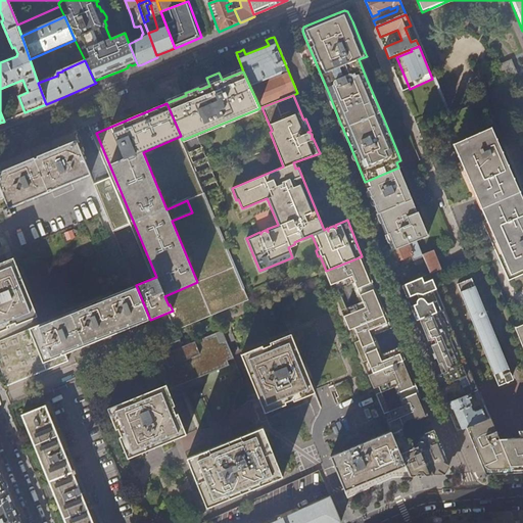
[(7,205),(9,208),(90,175),(73,132),(46,143),(20,154),(0,161),(0,187),(7,205)]
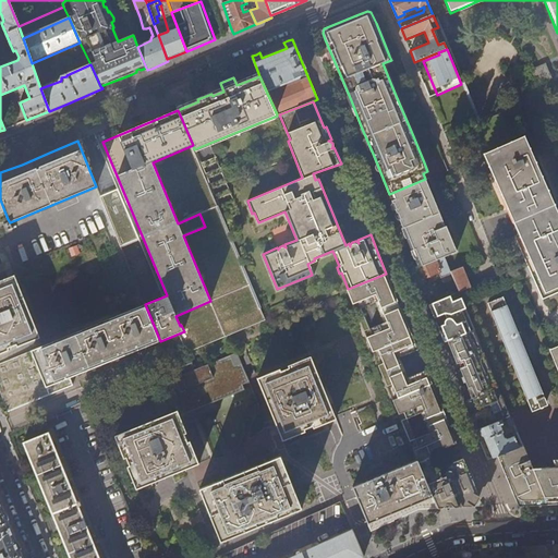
[(557,291),(557,226),(521,142),(486,156),(521,237),(516,239),(542,300),(557,291)]
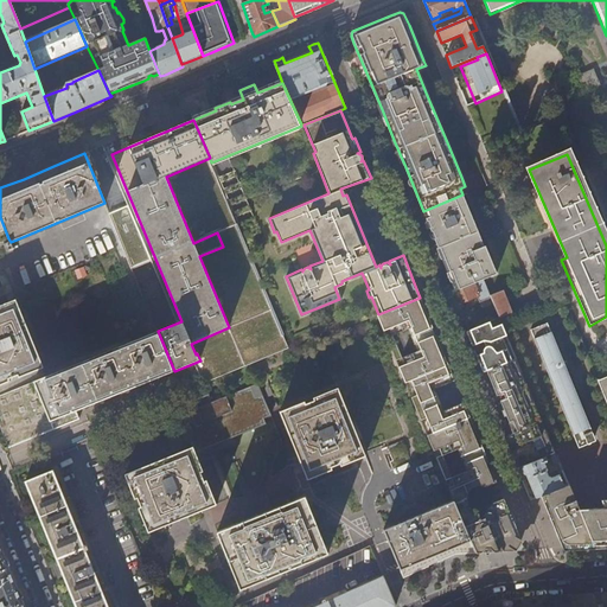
[(234,172),(222,178),(230,197),(243,191),(234,172)]
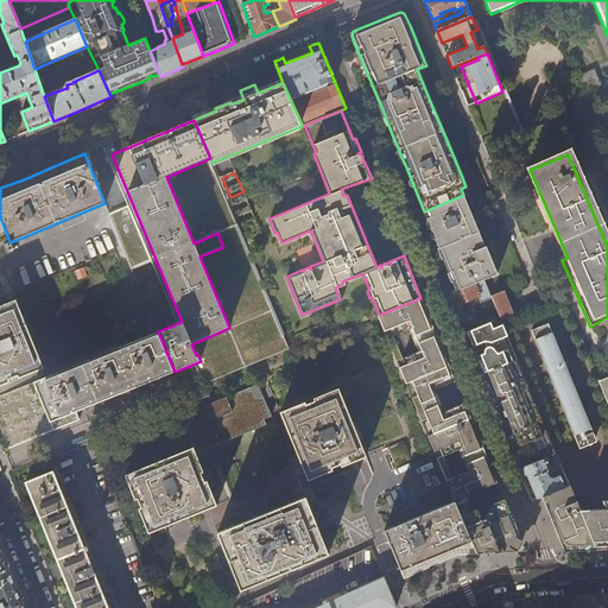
[(473,252),(486,246),(477,226),(468,204),(429,221),(434,233),(444,258),(455,285),(457,291),(483,279),(473,252)]
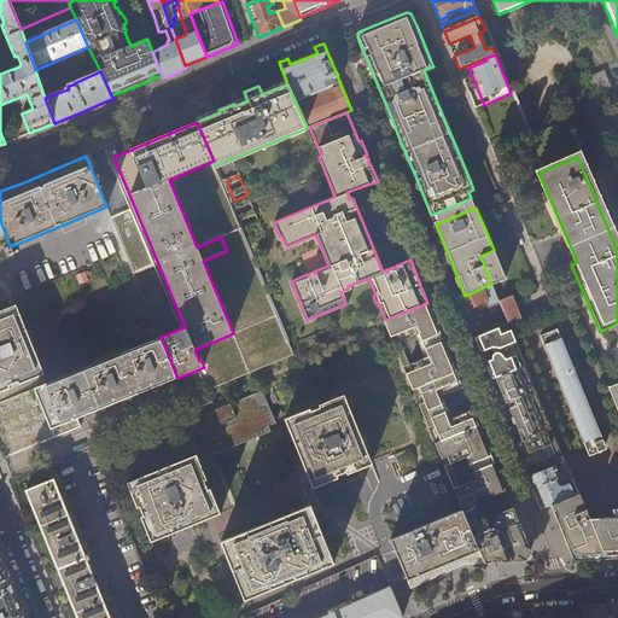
[(111,217),(134,273),(153,264),(130,210),(111,217)]
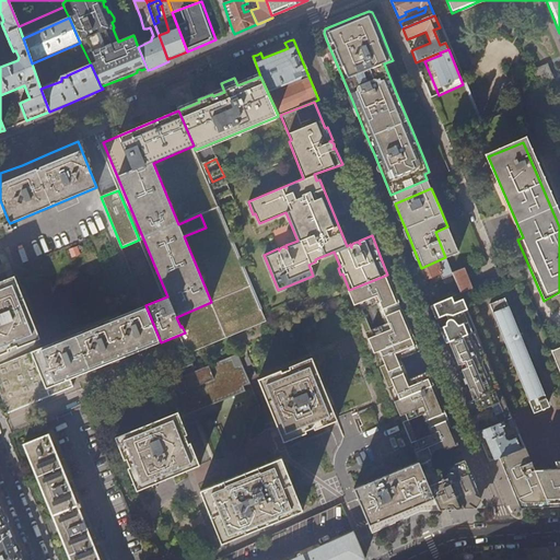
[(448,228),(447,226),(435,232),(445,257),(459,251),(452,233),(450,228),(448,228)]
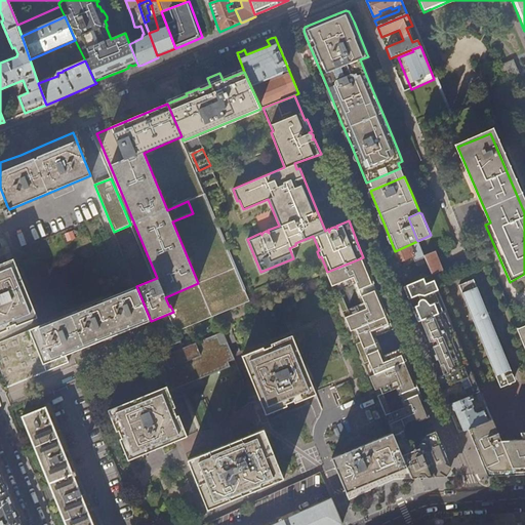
[(421,251),(417,241),(395,251),(390,253),(394,263),(421,251)]
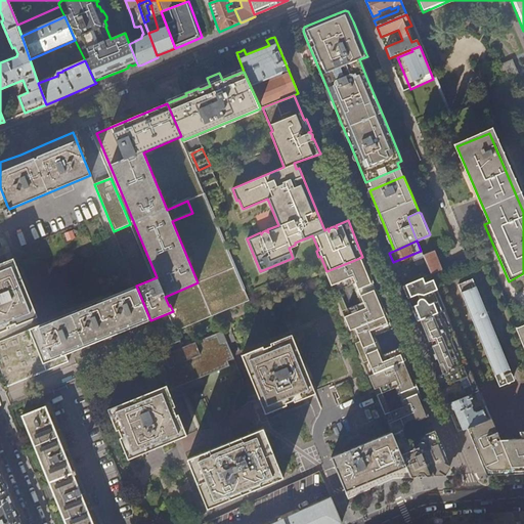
[(0,248),(0,255),(5,254),(10,252),(8,245),(2,248),(0,248)]
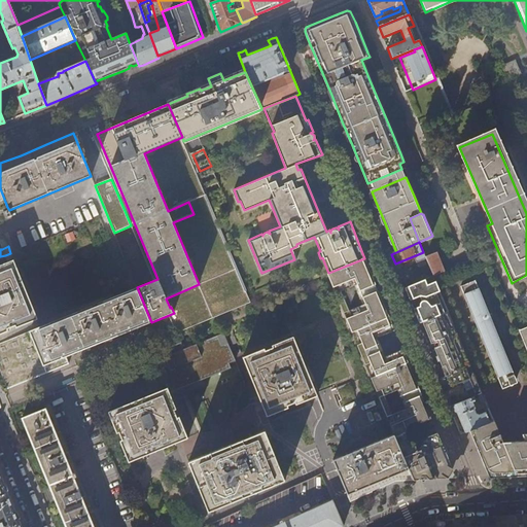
[(455,252),(460,265),(469,260),(464,248),(460,250),(455,252)]
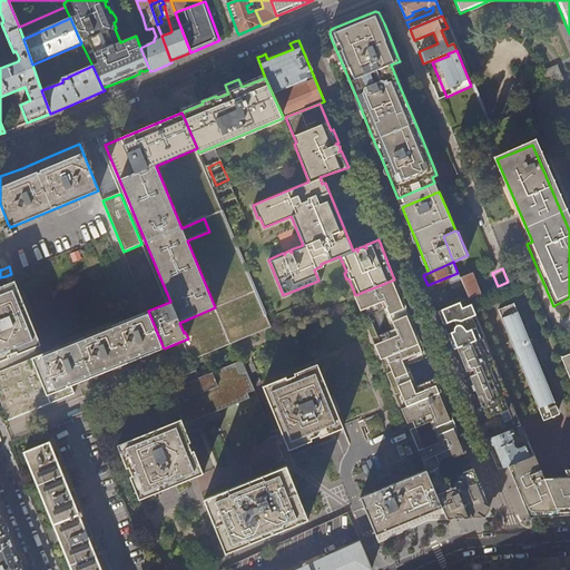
[(15,282),(11,274),(6,276),(9,284),(15,282)]
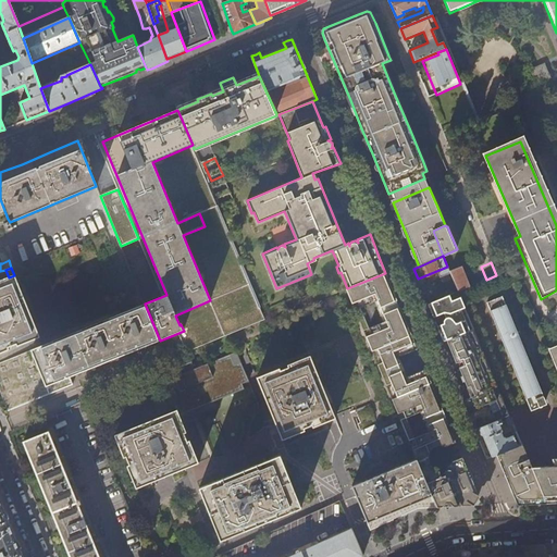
[(449,271),(458,292),(466,288),(457,268),(449,271)]
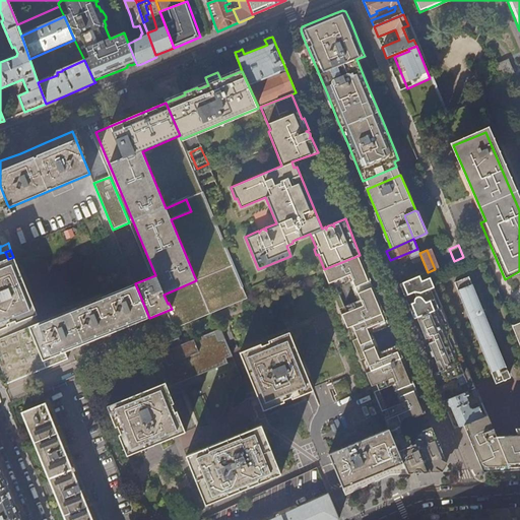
[(368,275),(360,255),(324,269),(322,269),(328,283),(332,282),(334,287),(331,289),(339,309),(342,308),(344,313),(341,314),(347,328),(350,327),(355,339),(352,340),(361,360),(364,359),(370,372),(366,373),(372,386),(375,385),(377,390),(374,392),(389,429),(408,473),(408,474),(429,473),(442,472),(447,465),(445,461),(438,443),(423,407),(415,390),(400,397),(402,403),(385,409),(378,391),(394,385),(397,391),(413,385),(404,363),(397,345),(376,353),(374,347),(361,351),(359,345),(371,341),(369,335),(389,326),(383,311),(373,288),(358,295),(361,301),(342,307),(335,288),(352,282),(355,287),(371,281),(368,275)]
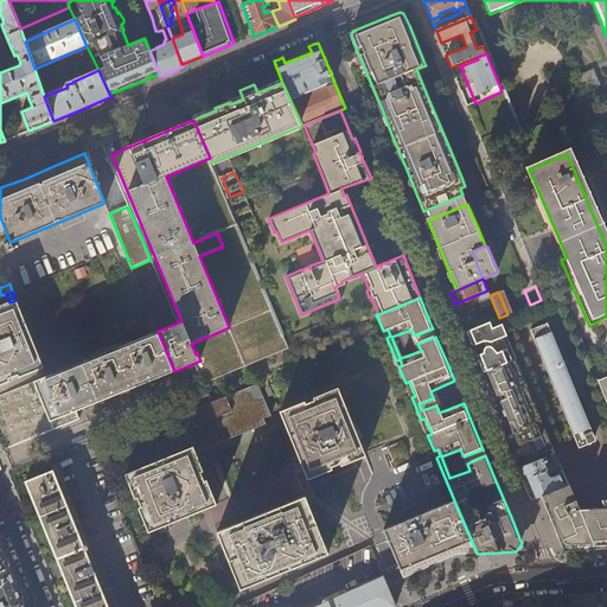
[(0,383),(10,381),(8,377),(17,374),(18,376),(43,366),(16,300),(10,302),(0,306),(0,383)]
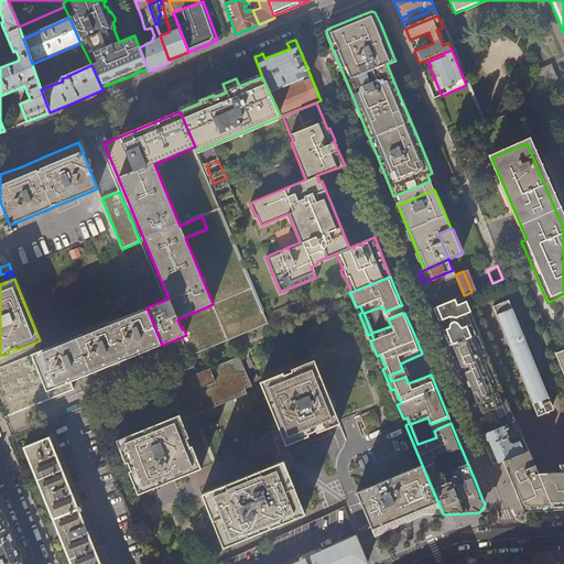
[(433,308),(442,304),(437,294),(424,301),(429,310),(433,308)]
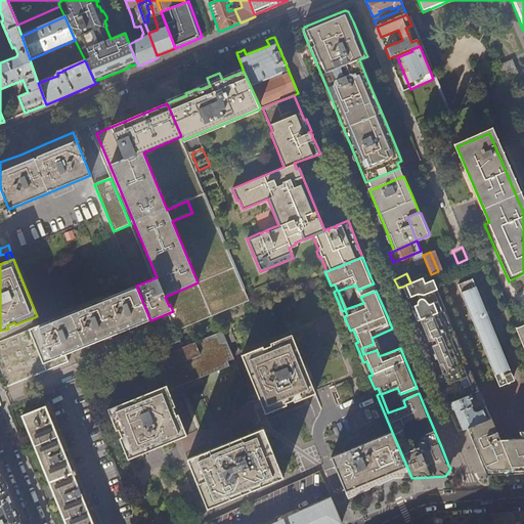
[(473,279),(459,286),(495,376),(510,369),(473,279)]
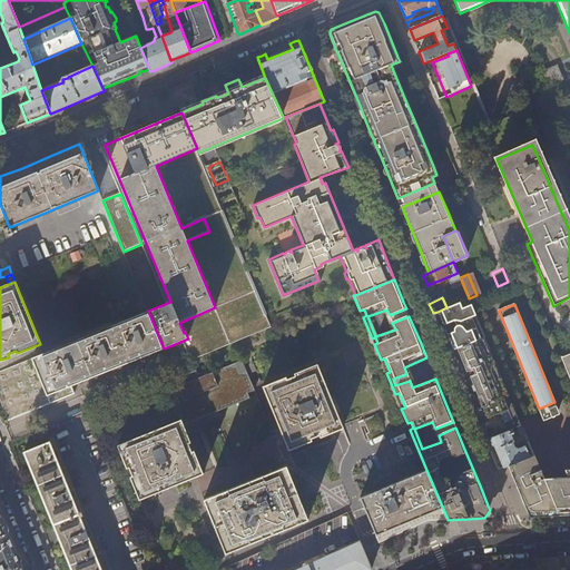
[(71,386),(164,349),(148,311),(0,371),(0,402),(8,421),(75,394),(71,386)]
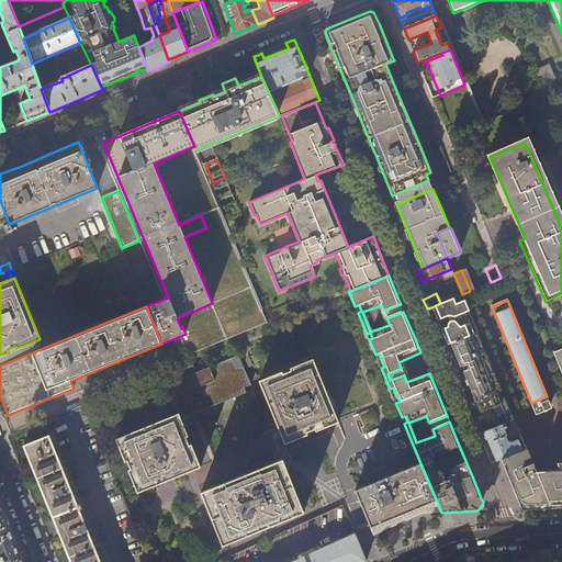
[(431,307),(427,308),(434,324),(442,348),(448,346),(441,330),(448,327),(448,324),(450,321),(448,316),(440,319),(437,311),(434,312),(431,307)]
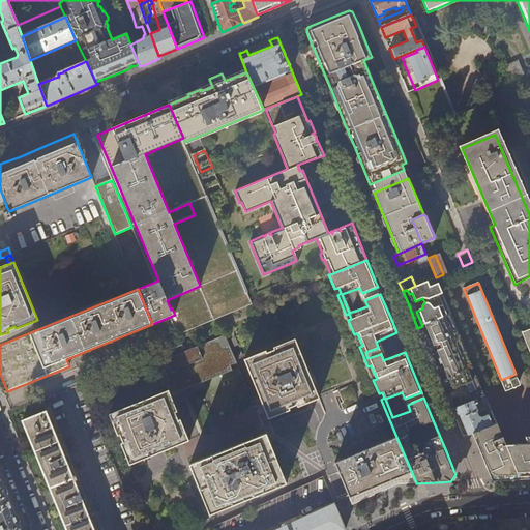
[(473,369),(450,314),(422,326),(428,340),(432,339),(435,346),(439,345),(441,349),(433,352),(438,364),(442,363),(445,372),(442,373),(444,380),(473,369)]
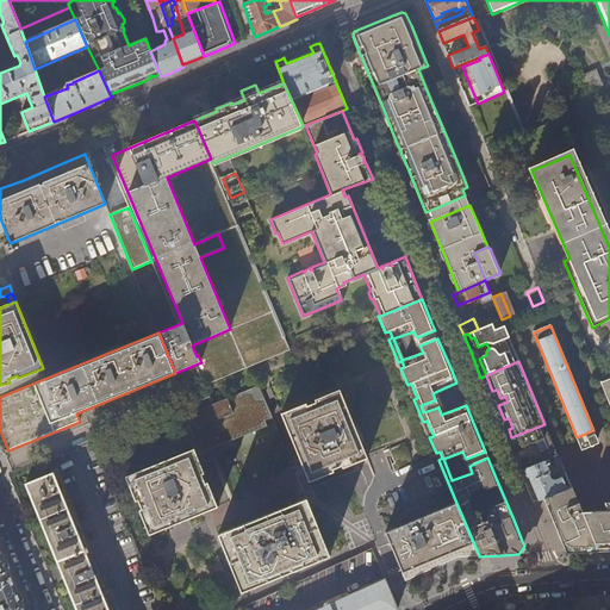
[(277,394),(271,380),(266,383),(271,397),(277,394)]
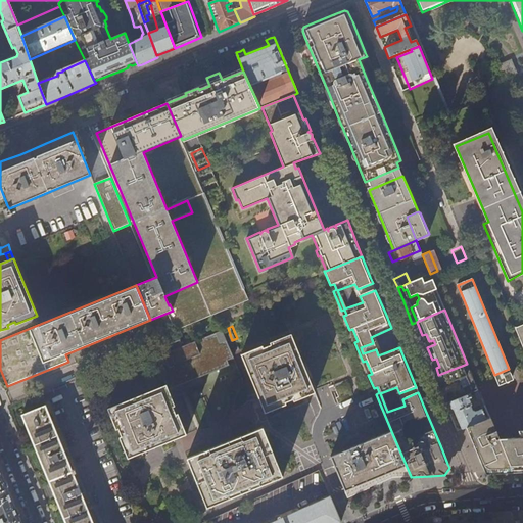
[(228,360),(234,358),(223,329),(183,346),(180,338),(152,350),(167,385),(169,390),(195,379),(230,365),(228,360)]
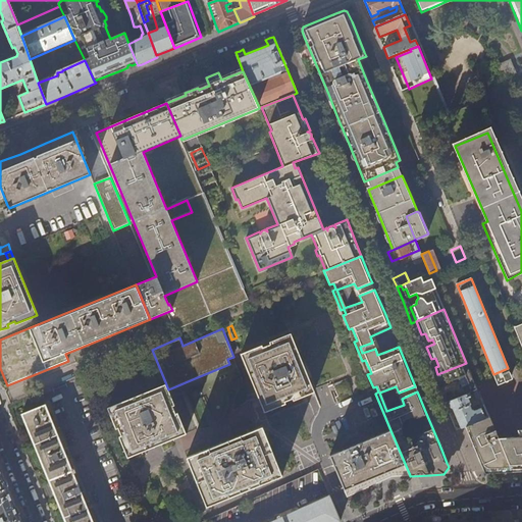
[(258,396),(265,412),(285,404),(284,401),(293,399),(294,401),(314,392),(291,333),(269,343),(270,345),(263,348),(262,346),(241,354),(249,373),(258,396)]
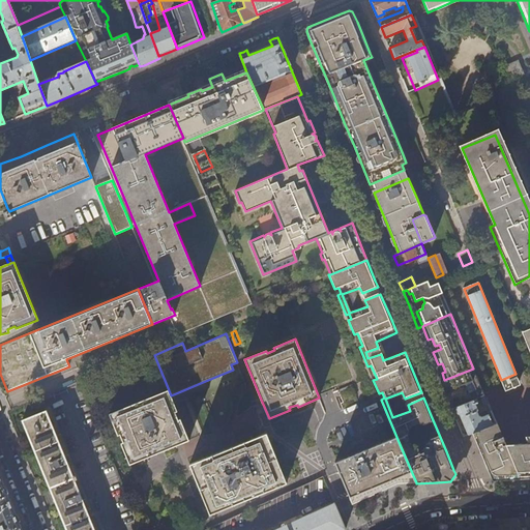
[(484,395),(473,369),(444,380),(440,382),(444,392),(448,391),(473,381),(476,388),(469,392),(470,395),(449,404),(451,409),(457,407),(476,399),(480,398),(484,395)]
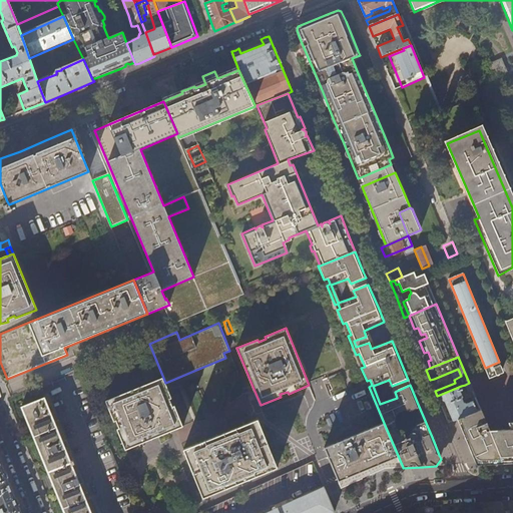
[(499,365),(493,367),(495,374),(497,374),(499,374),(501,373),(502,372),(502,371),(499,365)]
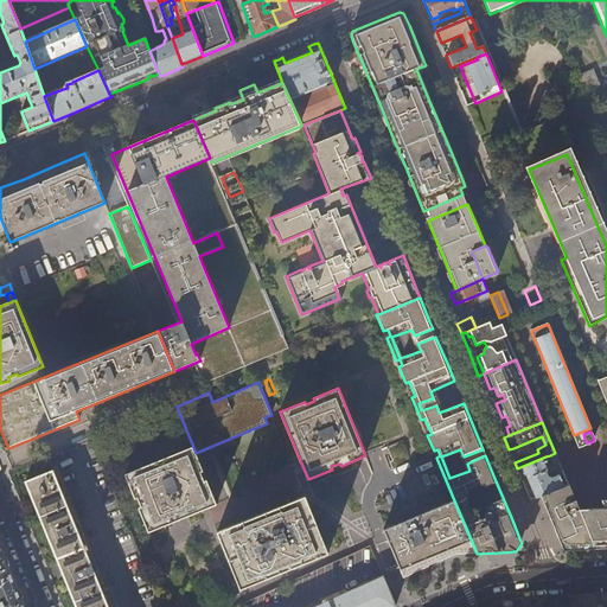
[(140,509),(149,534),(197,513),(217,505),(208,480),(205,481),(203,477),(200,472),(204,471),(196,453),(193,447),(126,475),(136,500),(139,499),(142,508),(140,509)]
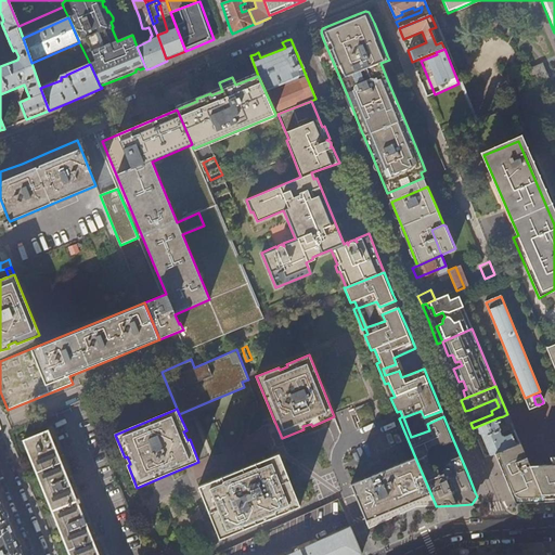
[(500,422),(499,417),(478,426),(478,427),(477,428),(477,429),(478,435),(481,436),(483,440),(489,455),(494,453),(518,442),(512,426),(508,428),(511,434),(503,437),(501,435),(499,430),(500,429),(497,423),(500,422)]
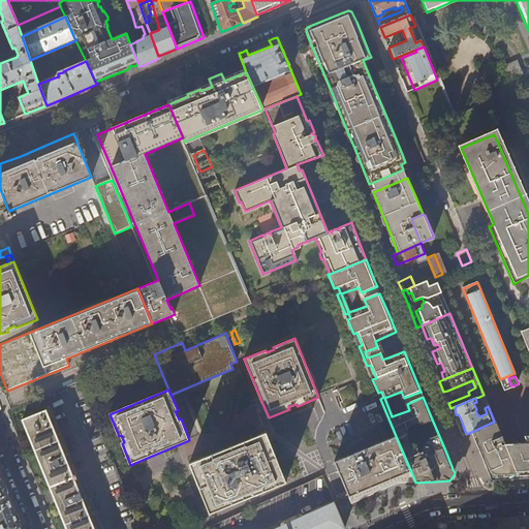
[(94,528),(74,478),(76,477),(75,473),(72,474),(47,409),(22,419),(66,528),(94,528)]
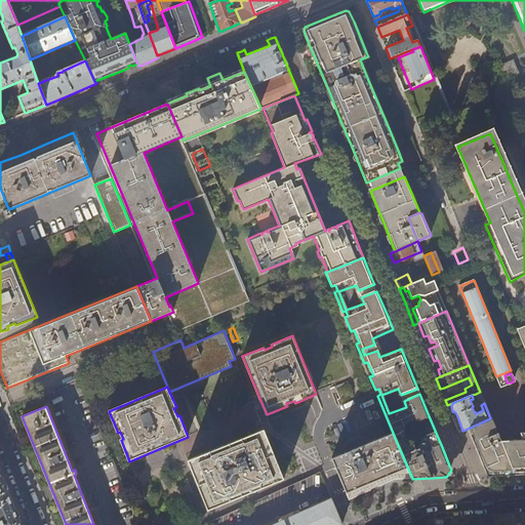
[(524,433),(520,434),(522,441),(499,442),(497,443),(495,440),(498,438),(490,418),(468,429),(476,449),(482,463),(484,462),(486,466),(488,469),(490,470),(493,470),(495,470),(524,468),(524,433)]
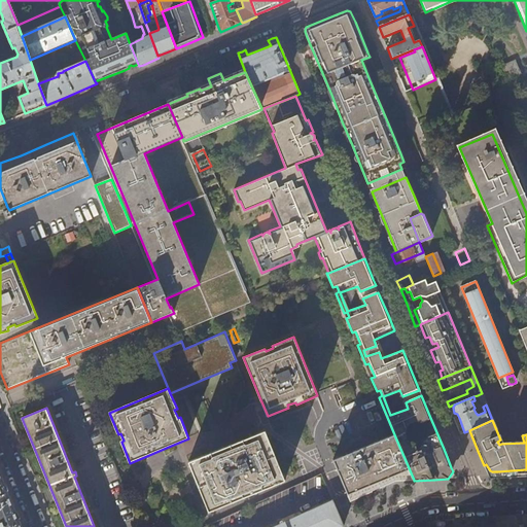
[(204,497),(210,512),(285,481),(279,465),(271,444),(266,431),(241,442),(217,451),(189,462),(196,477),(204,497)]
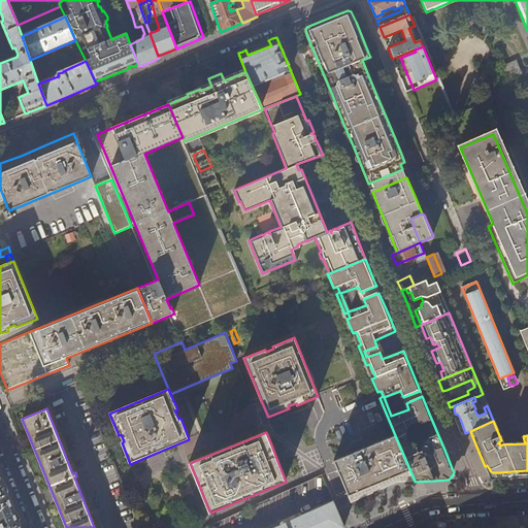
[(341,479),(351,502),(369,494),(392,484),(396,482),(415,481),(395,435),(334,461),(341,479)]
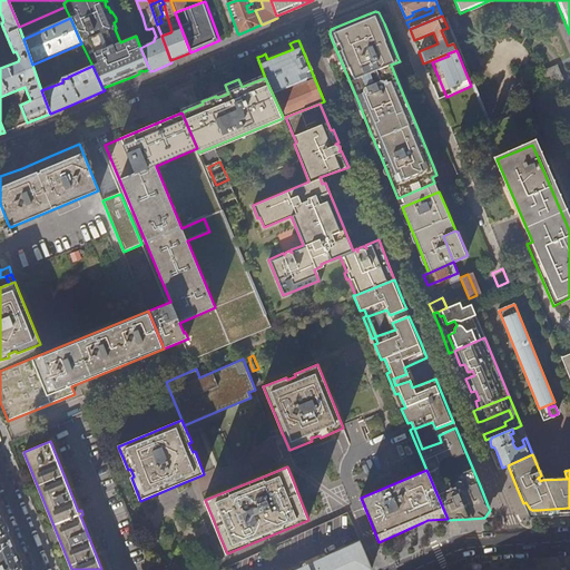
[(1,514),(0,511),(0,569),(23,569),(22,567),(1,514)]
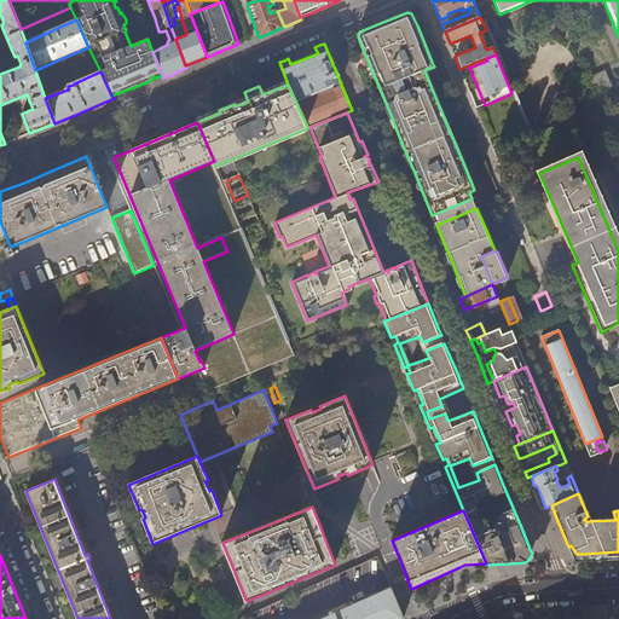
[(400,618),(404,618),(391,588),(336,613),(322,618),(400,618)]
